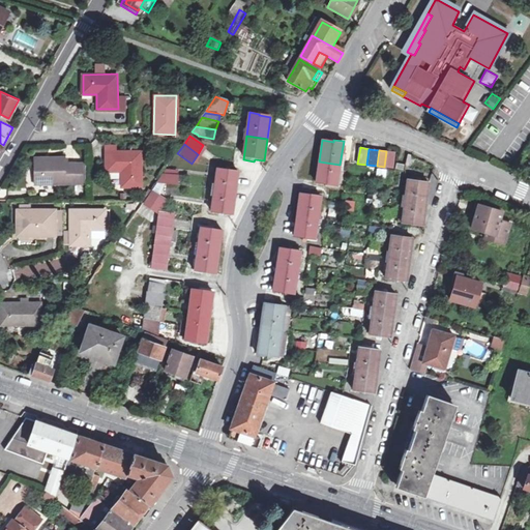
[(141,153),(106,153),(106,172),(121,172),(122,187),(142,187),(141,153)]
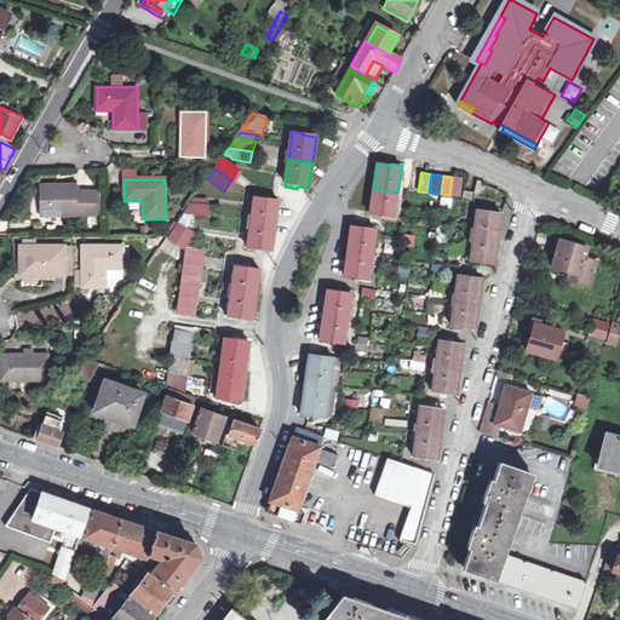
[(89,214),(90,193),(76,193),(78,185),(41,185),(41,214),(89,214)]
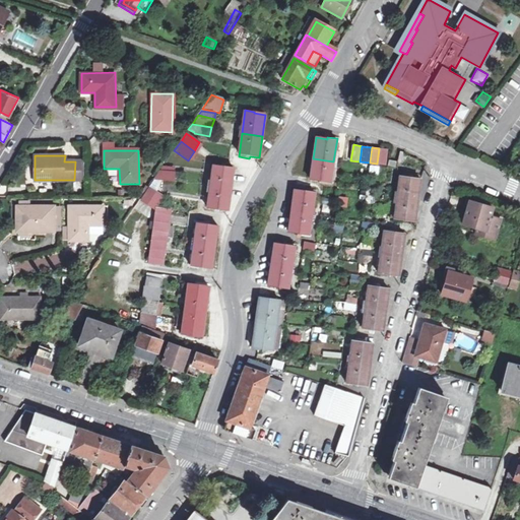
[(330,185),(333,161),(313,158),(310,180),(320,181),(320,184),(330,185)]
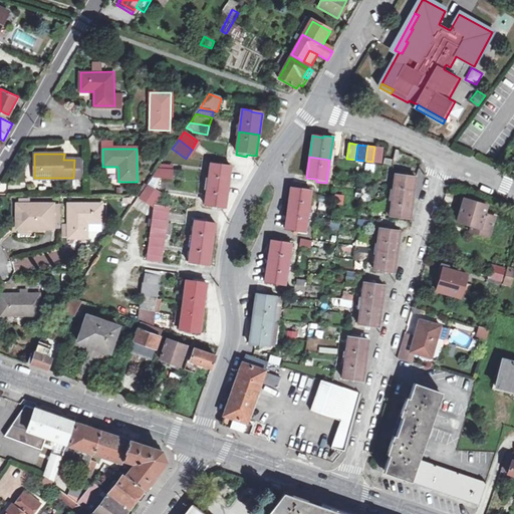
[(384,158),(383,166),(392,167),(393,159),(384,158)]
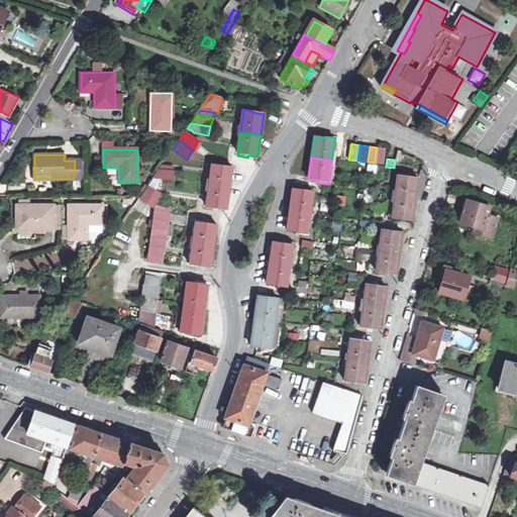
[(75,161),(74,179),(83,179),(83,161),(75,161)]
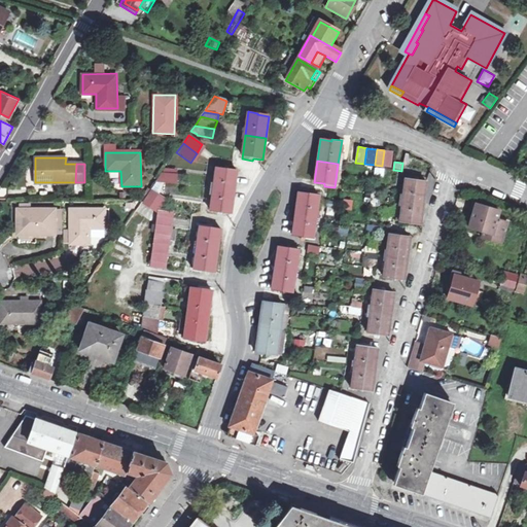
[(217,167),(214,190),(235,194),(237,172),(226,170),(226,169),(217,167)]
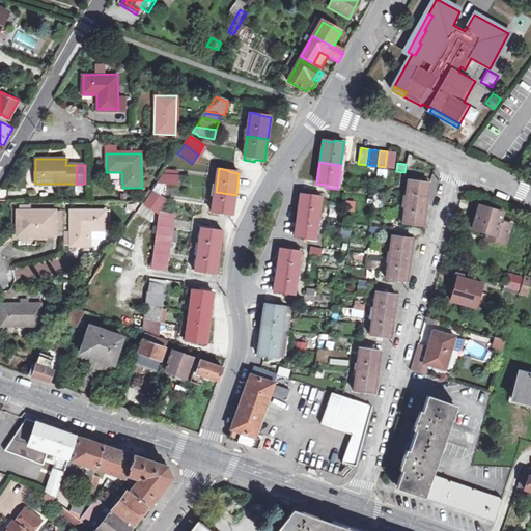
[(178,177),(163,174),(157,183),(165,184),(176,186),(178,177)]
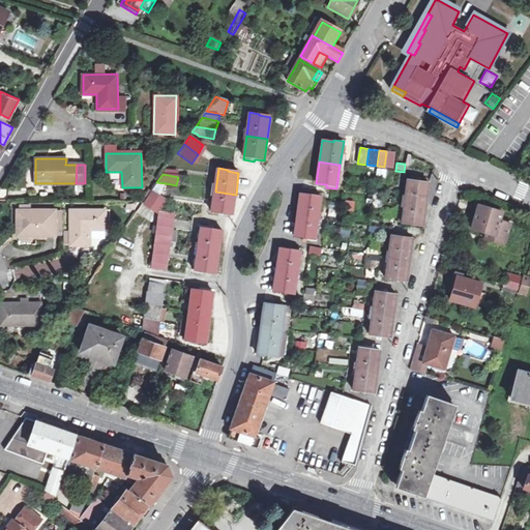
[(410,177),(407,201),(428,204),(431,182),(420,180),(420,178),(410,177)]
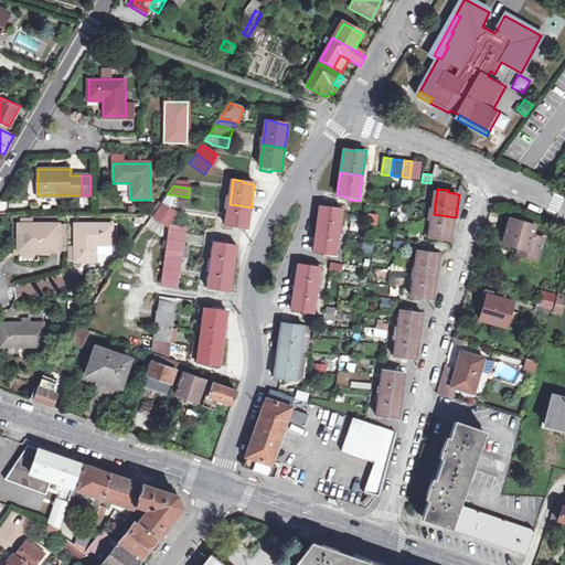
[(174,203),(176,198),(166,196),(161,203),(162,204),(169,210),(174,203)]
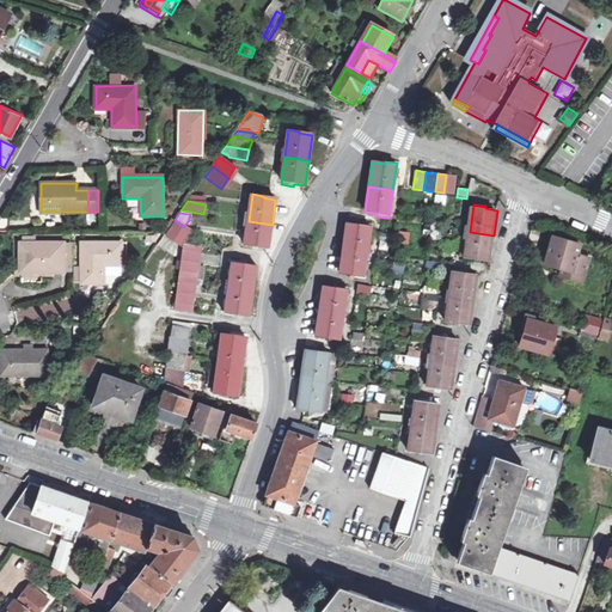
[(166,236),(173,240),(183,227),(176,221),(166,236)]
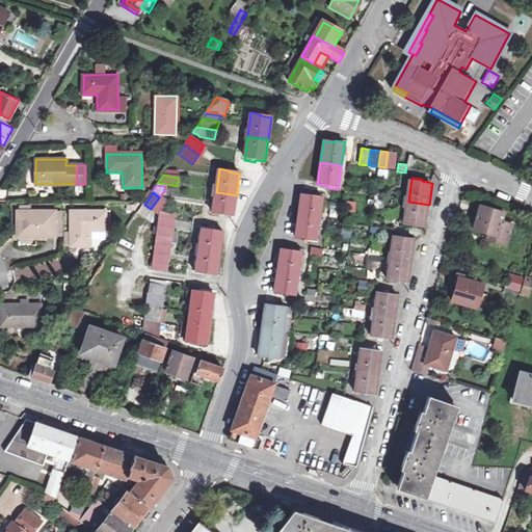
[(237,195),(216,192),(213,217),(223,218),(223,216),(234,217),(237,195)]
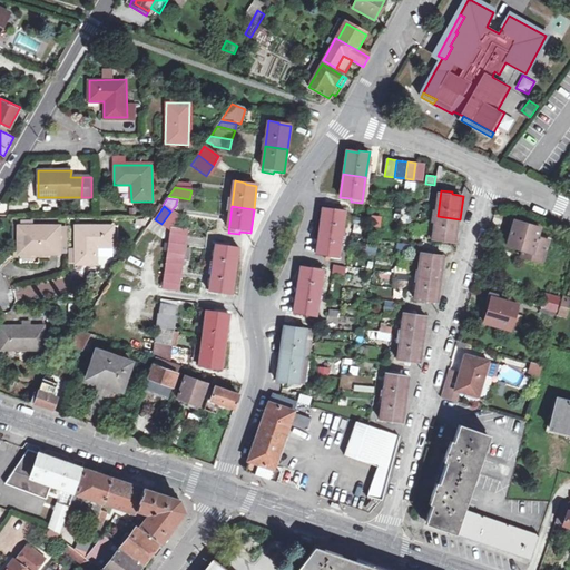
[(324,206),(321,231),(343,234),(346,208),(336,206),(336,209),(324,206)]
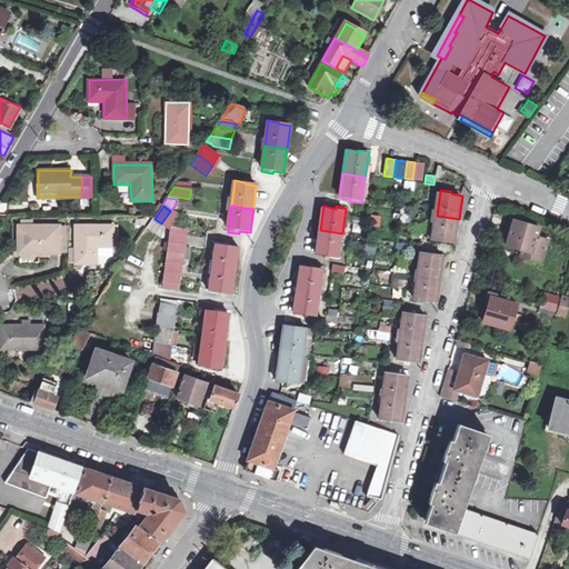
[(177,217),(170,211),(161,223),(169,229),(177,217)]
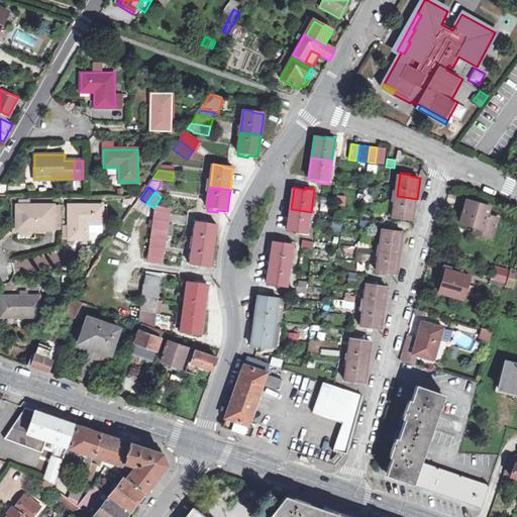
[(335,194),(335,205),(344,206),(345,195),(335,194)]
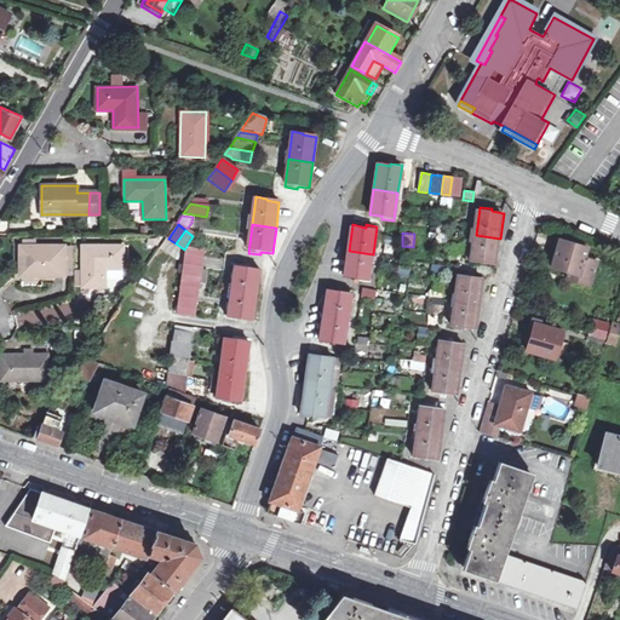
[(497,264),(500,239),(476,235),(472,263),(484,265),(484,263),(497,264)]
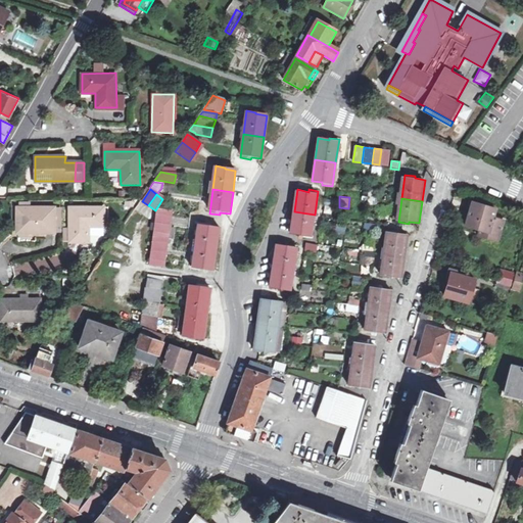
[(467,215),(469,216),(471,216),(468,226),(482,230),(480,237),(501,243),(507,222),(494,218),(496,210),(471,201),(467,215)]
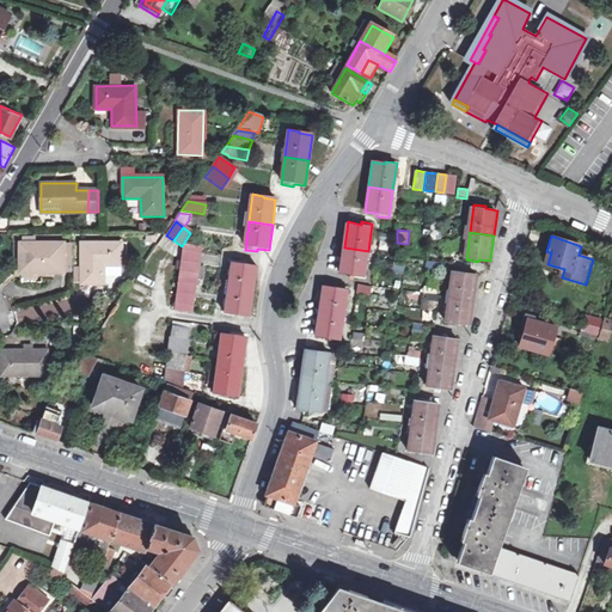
[(62,244),(18,244),(18,274),(62,274),(62,244)]
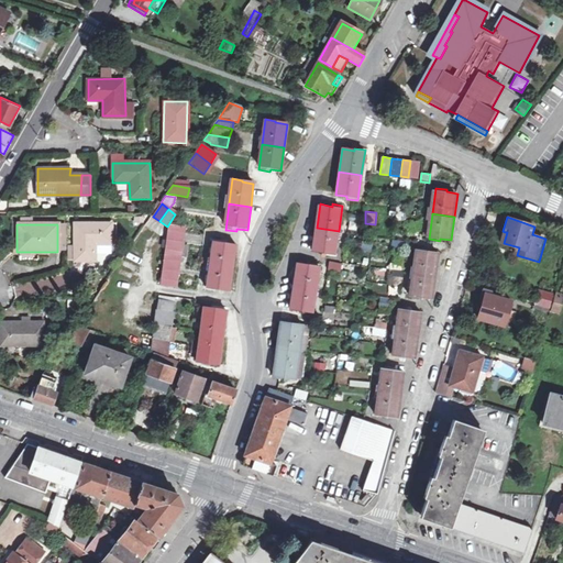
[(107,225),(73,225),(73,269),(94,269),(94,253),(108,253),(107,225)]
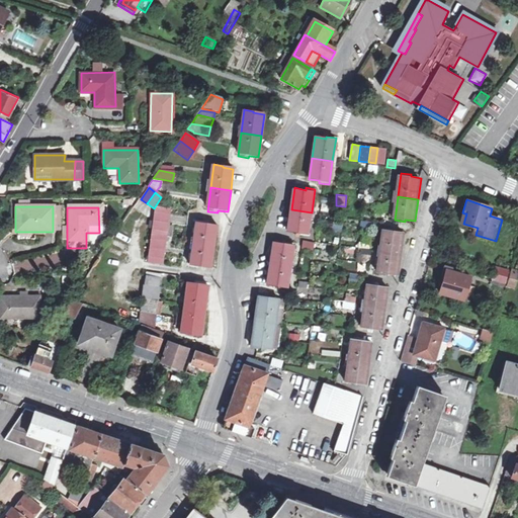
[(154,208),(153,221),(167,223),(169,210),(166,209),(154,208)]
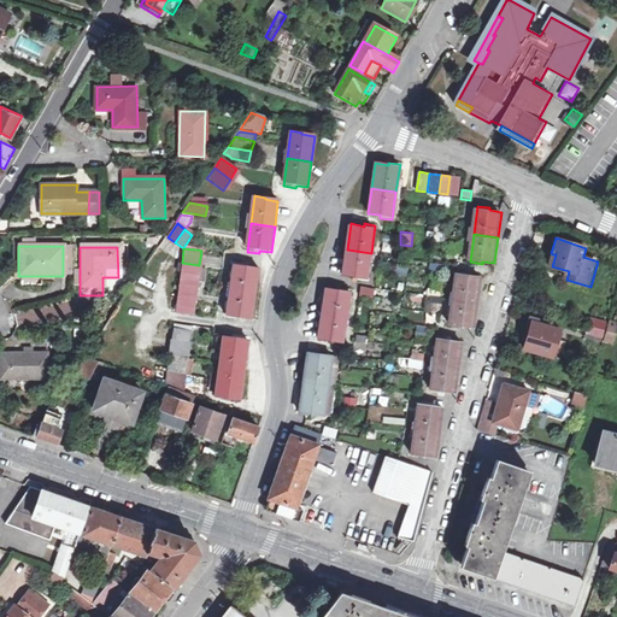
[(347,250),(344,275),(356,277),(354,278),(366,282),(371,253),(347,250)]
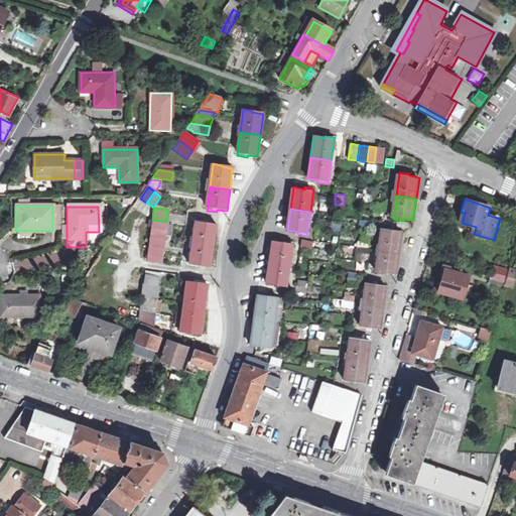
[(150,233),(164,235),(166,222),(152,220),(150,233)]
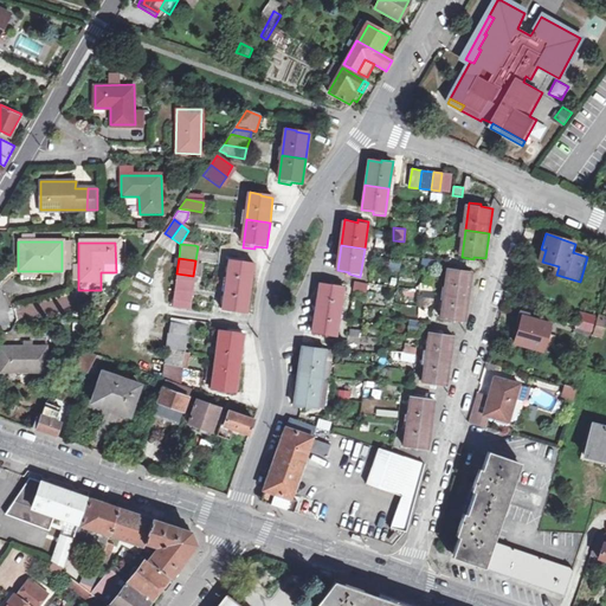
[(226,285),(249,289),(252,264),(240,263),(240,259),(230,259),(226,285)]
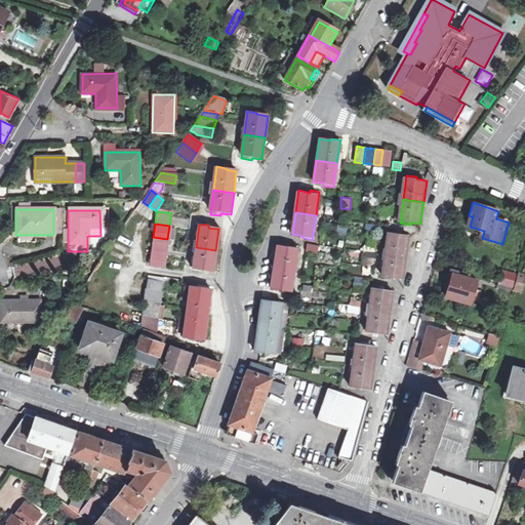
[(390,231),(387,253),(406,256),(409,236),(400,234),(400,232),(390,231)]
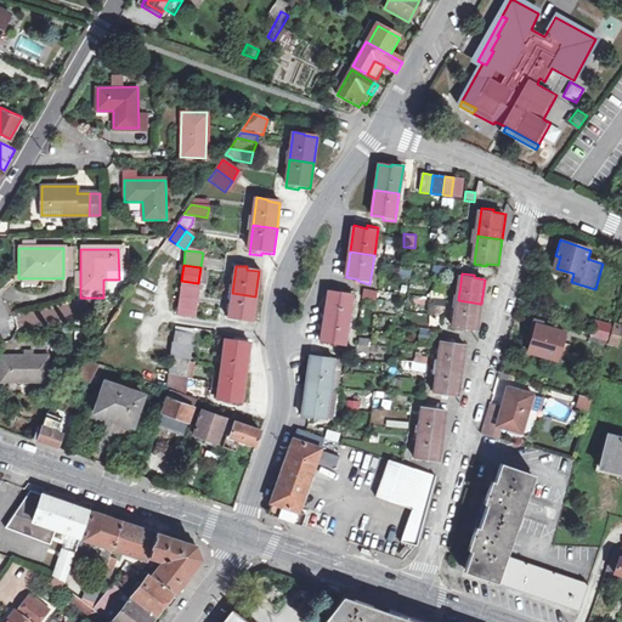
[(196,300),(198,283),(181,281),(180,298),(196,300)]
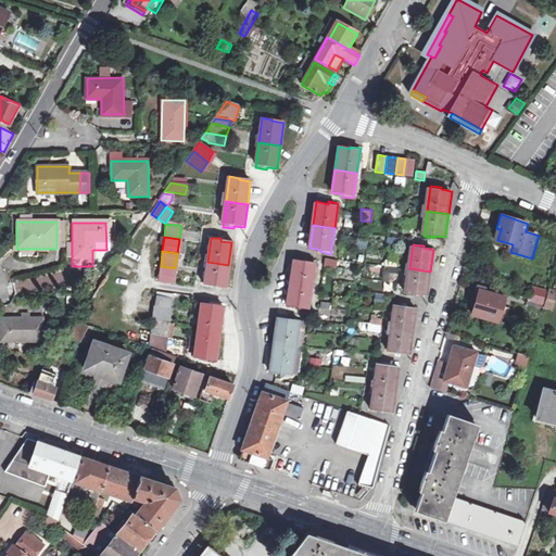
[(325,257),(323,266),(336,268),(337,260),(325,257)]
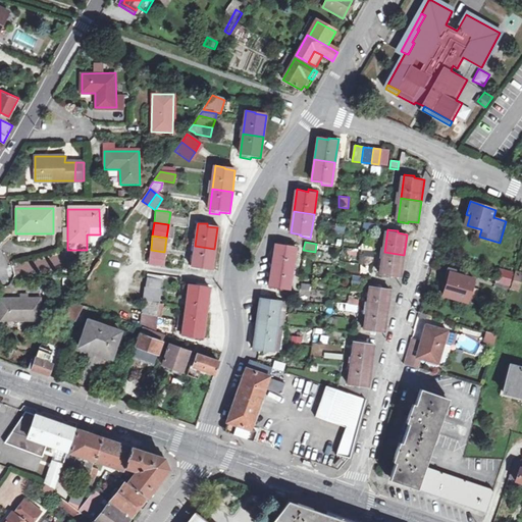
[(276,245),(273,266),(295,269),(298,246),(289,245),(288,247),(277,245),(276,245)]
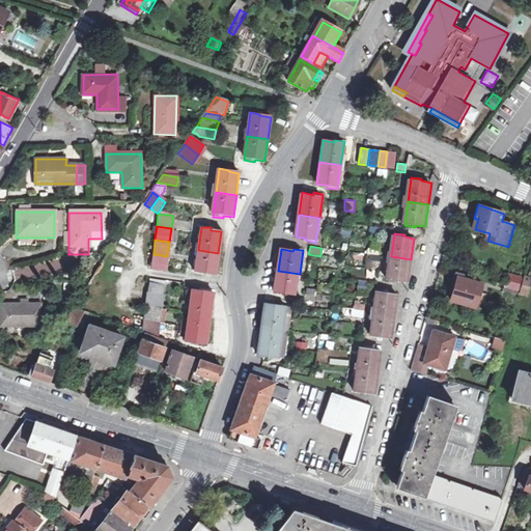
[(218,253),(198,250),(194,274),(205,276),(205,274),(215,275),(218,253)]
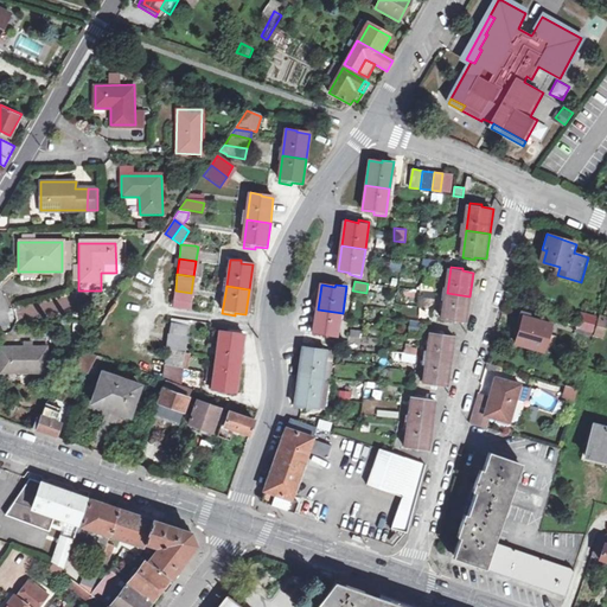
[(176,291),(174,301),(190,304),(191,293),(176,291)]
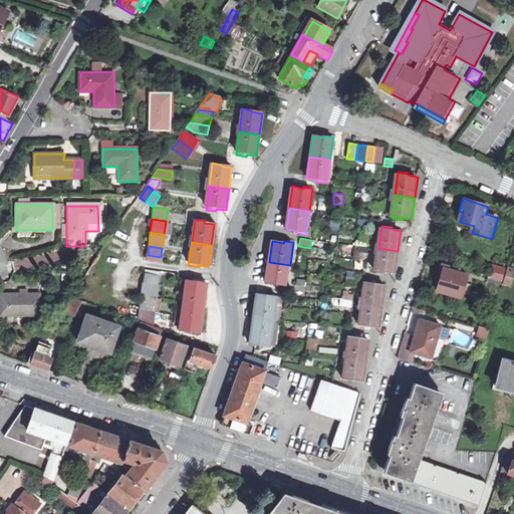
[(395,271),(398,251),(378,248),(375,272),(386,273),(386,270),(395,271)]
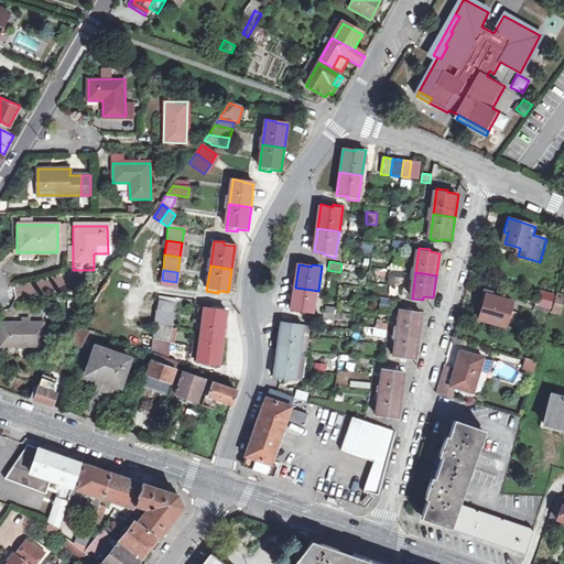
[(314,317),(318,291),(295,288),(291,312),(303,314),(303,316),(314,317)]
